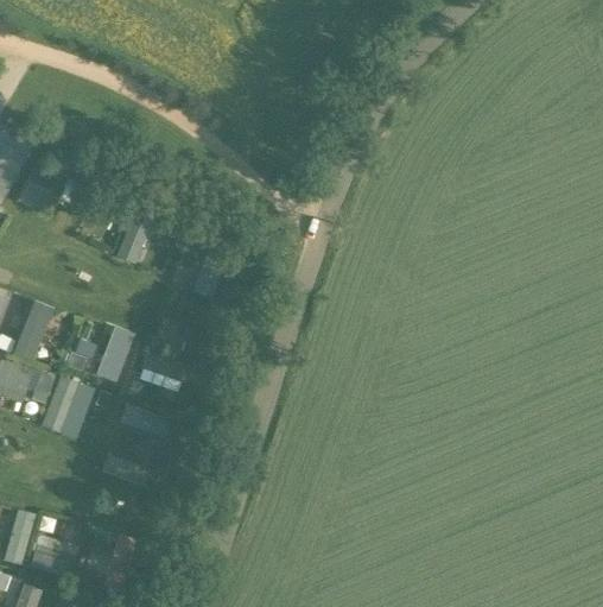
[(36,215),(56,175),(32,162),(11,202),(36,215)]
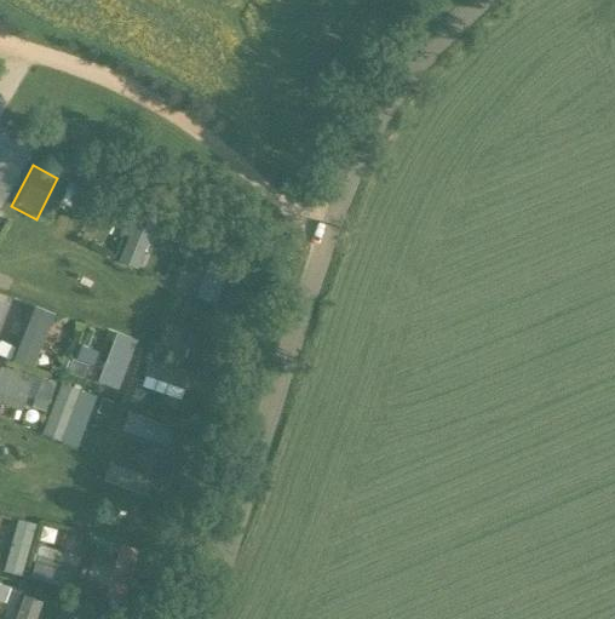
[(119,224),(126,206),(80,187),(67,219),(79,225),(80,223),(93,229),(98,216),(119,224)]
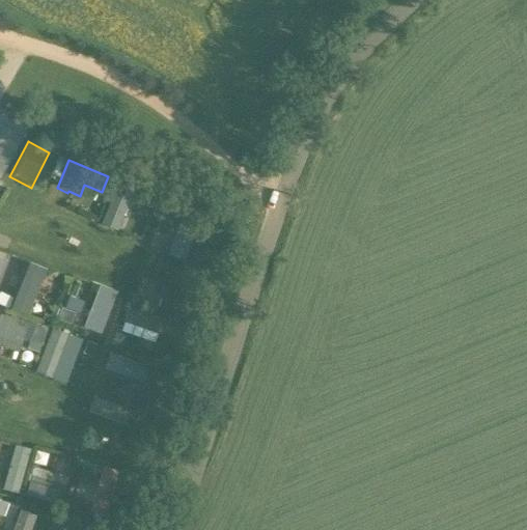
[(117,174),(100,223),(120,230),(134,194),(157,202),(161,191),(117,174)]
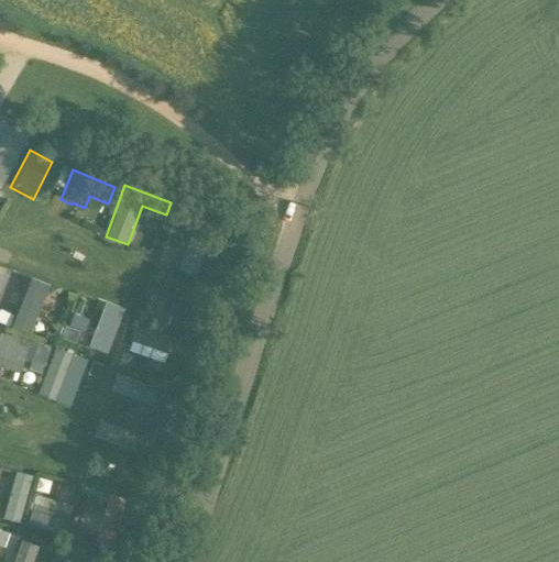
[(198,275),(209,226),(192,222),(181,271),(198,275)]
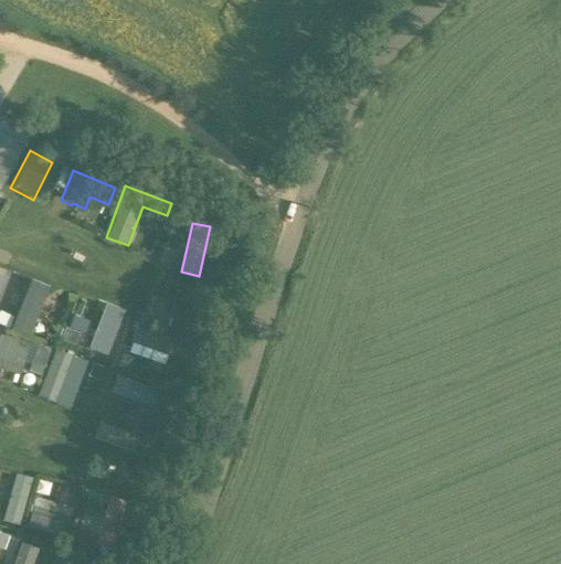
[(13,328),(34,334),(52,285),(30,277),(13,328)]
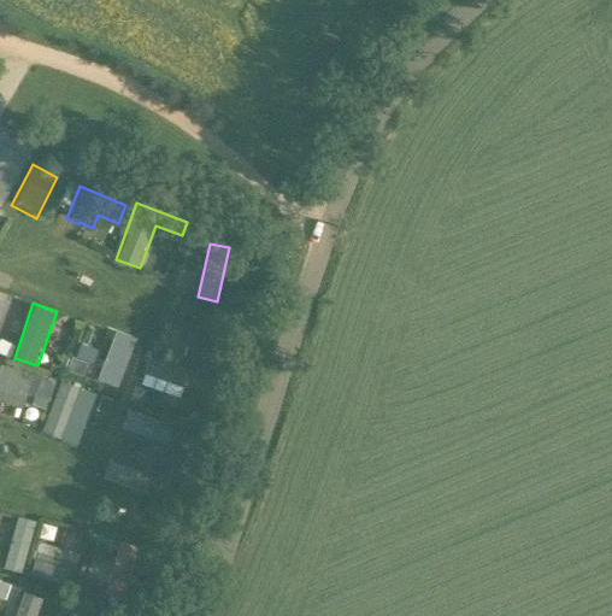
[(180,329),(158,322),(148,351),(176,361),(181,345),(175,342),(180,329)]
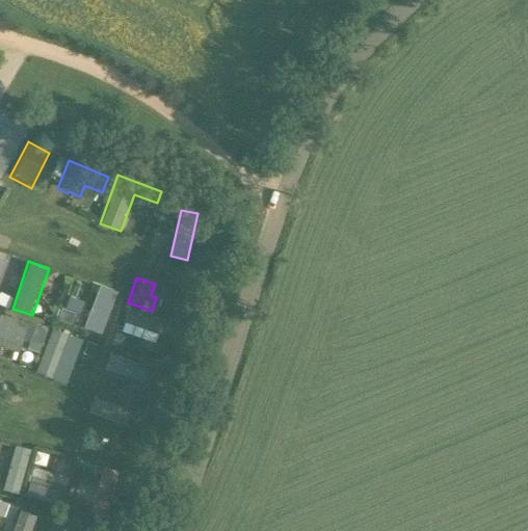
[(102,285),(88,329),(105,335),(119,290),(102,285)]
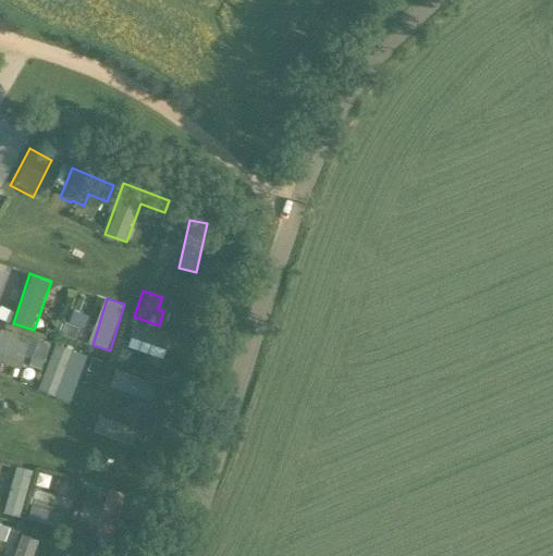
[(131,340),(168,347),(172,330),(135,322),(131,340)]
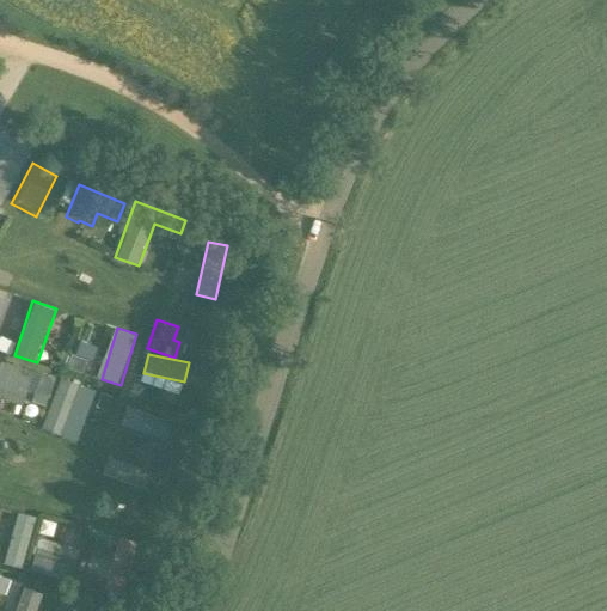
[(0,403),(17,409),(29,373),(7,366),(0,364),(0,403)]
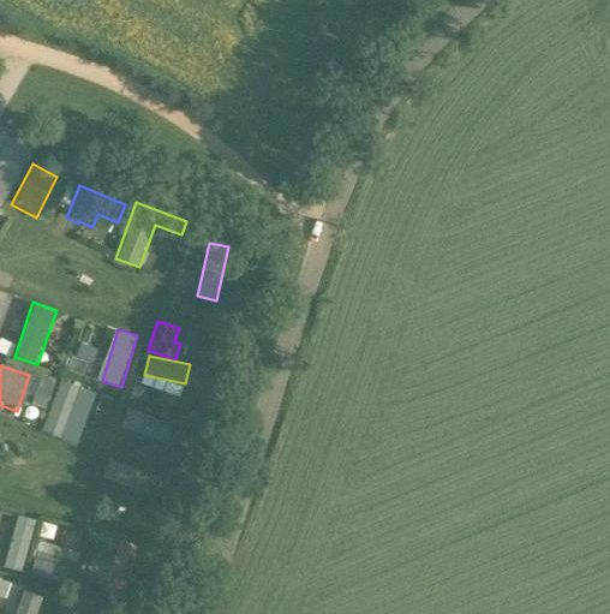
[(52,394),(39,425),(67,436),(79,405),(77,405),(81,397),(59,388),(55,395),(52,394)]
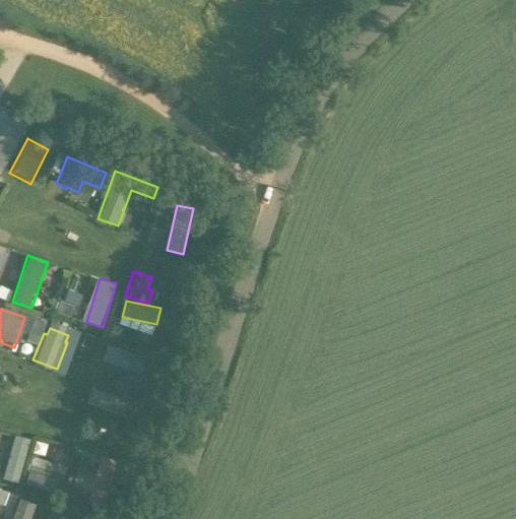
[(104,344),(100,363),(142,372),(146,354),(104,344)]
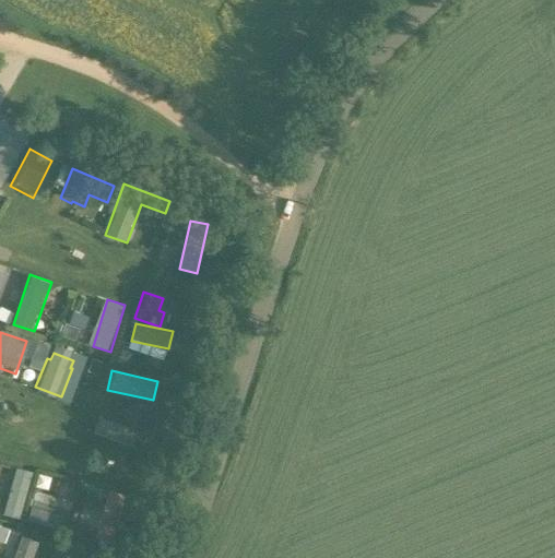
[(146,431),(153,408),(140,404),(132,427),(146,431)]
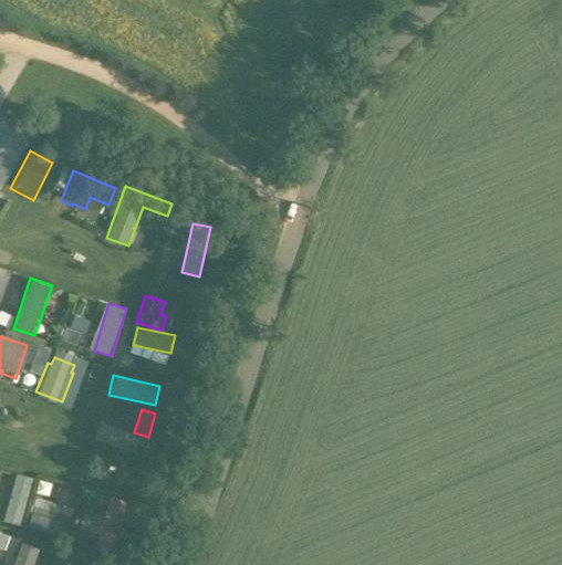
[(97,421),(92,439),(138,454),(144,437),(97,421)]
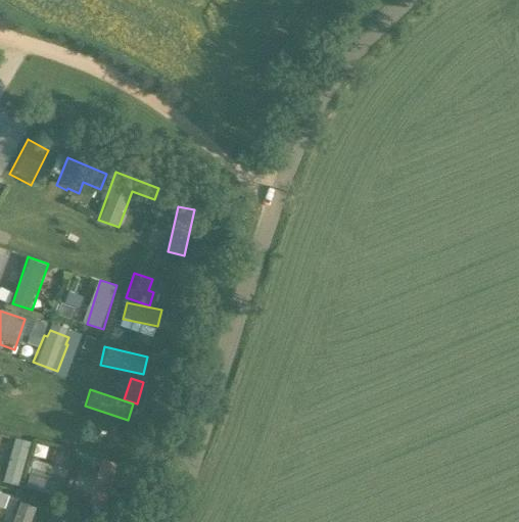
[(18,486),(32,442),(15,436),(1,481),(18,486)]
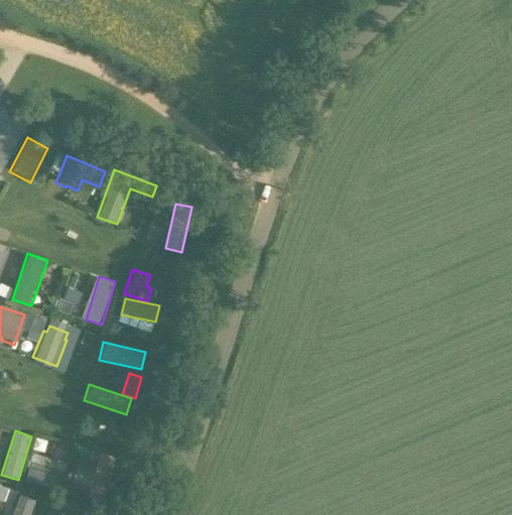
[(35,454),(25,480),(42,487),(52,461),(35,454)]
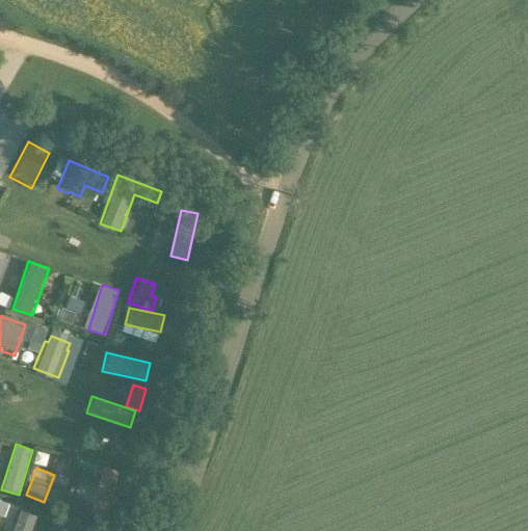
[(74,506),(105,515),(111,490),(81,482),(74,506)]
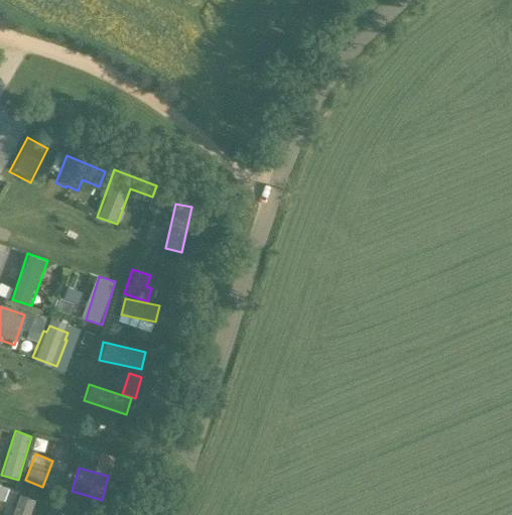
[(28,514),(34,500),(16,494),(9,514),(28,514)]
